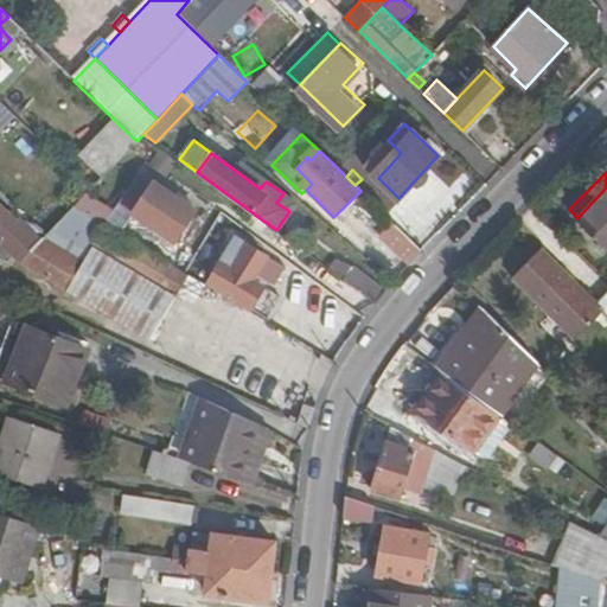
[(134,213),(174,241),(196,209),(155,183),(134,213)]
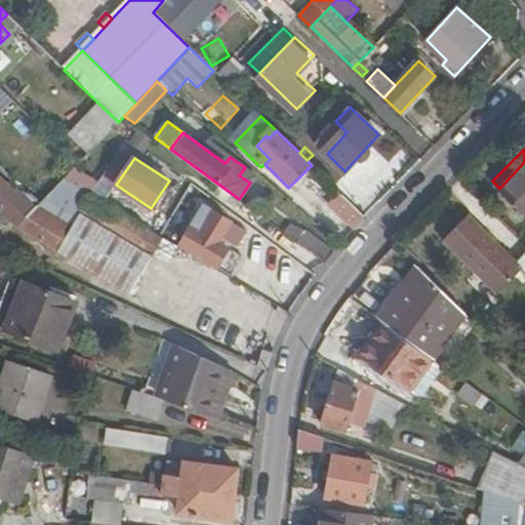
[(524,162),(499,189),(524,213),(524,162)]
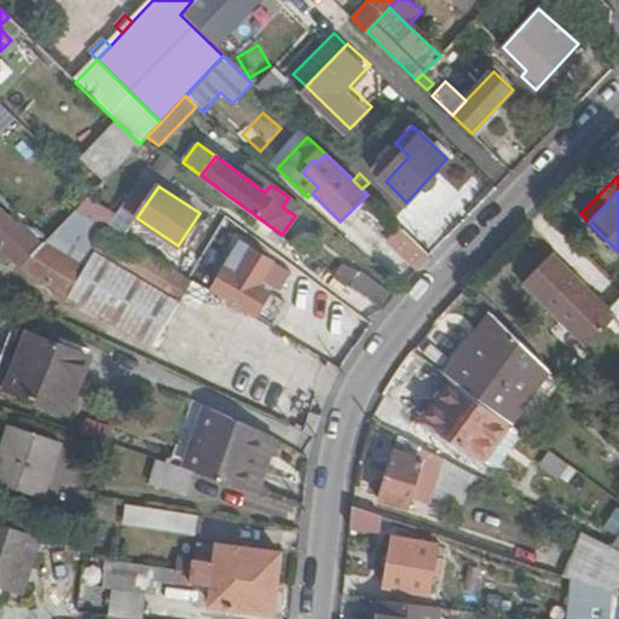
[(302,206),(289,197),(282,207),(295,215),(302,206)]
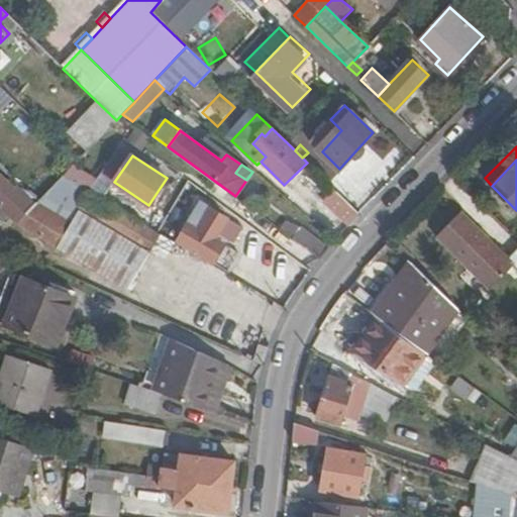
[(38,202),(18,183),(14,187),(0,172),(0,205),(18,223),(38,202)]
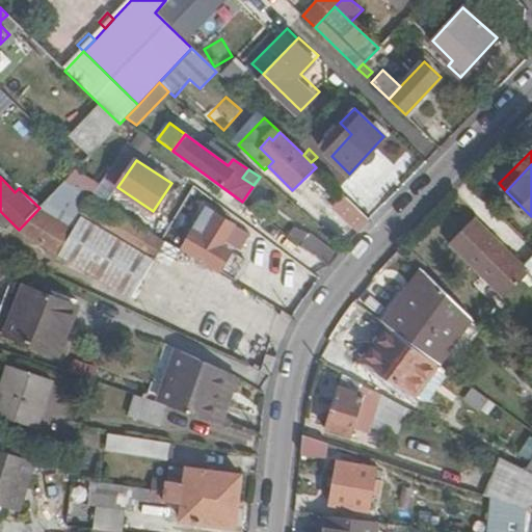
[(40,208),(19,230),(151,309),(186,254),(65,181),(40,208)]
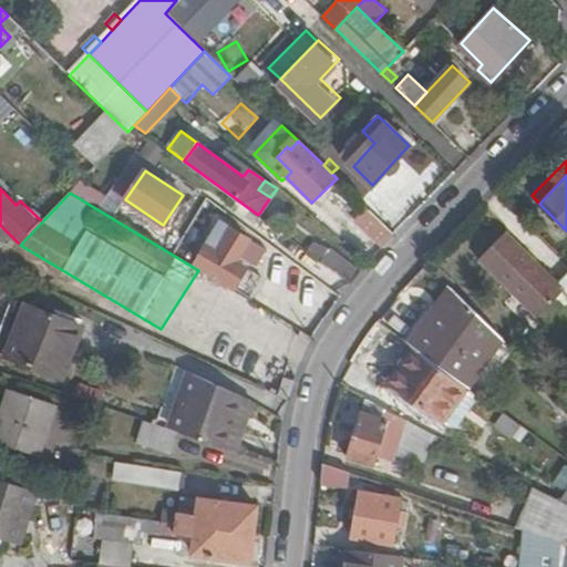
[(383,248),(394,235),(369,210),(358,223),(383,248)]
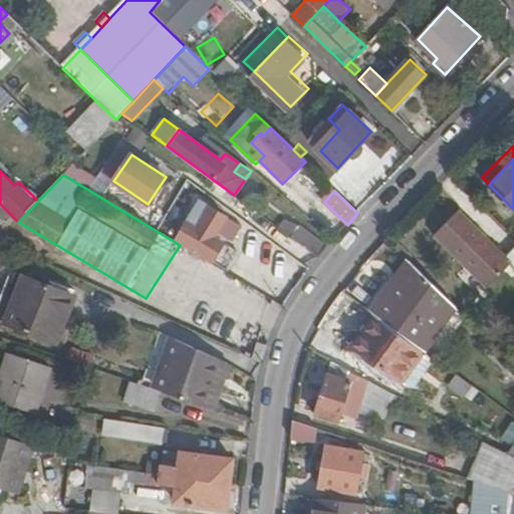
[(199,201),(193,212),(204,218),(211,208),(199,201)]
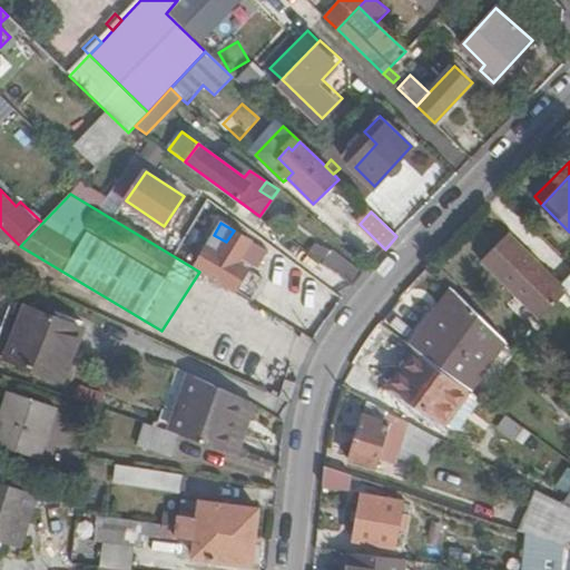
[(257,274),(237,262),(238,258),(249,239),(234,231),(226,242),(214,235),(196,265),(245,294),(257,274)]
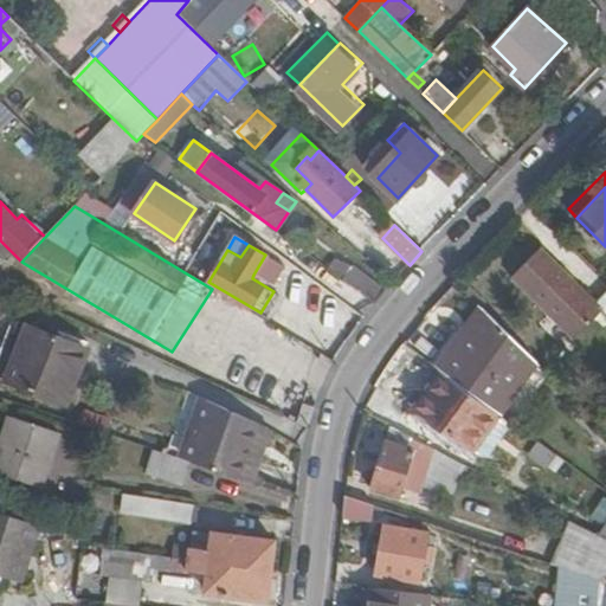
[(605,290),(594,303),(541,250),(514,277),(574,335),(597,313),(605,322),(605,290)]
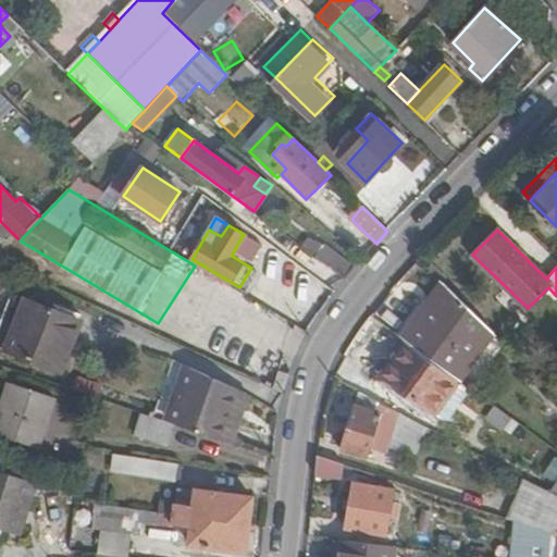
[(244,234),(233,252),(250,262),(261,244),(244,234)]
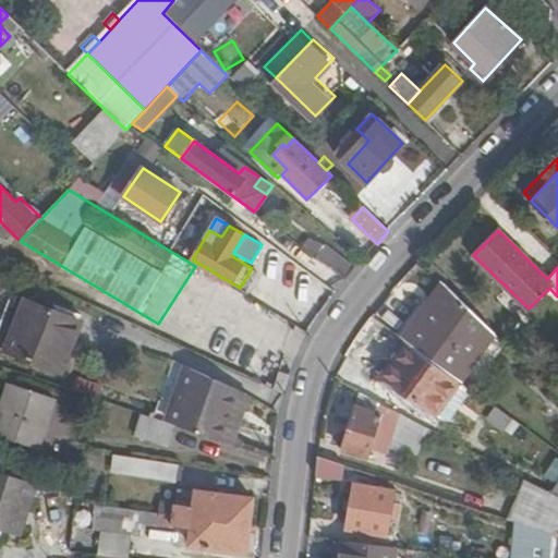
[(326,244),(323,247),(316,257),(346,279),(356,266),(326,244)]
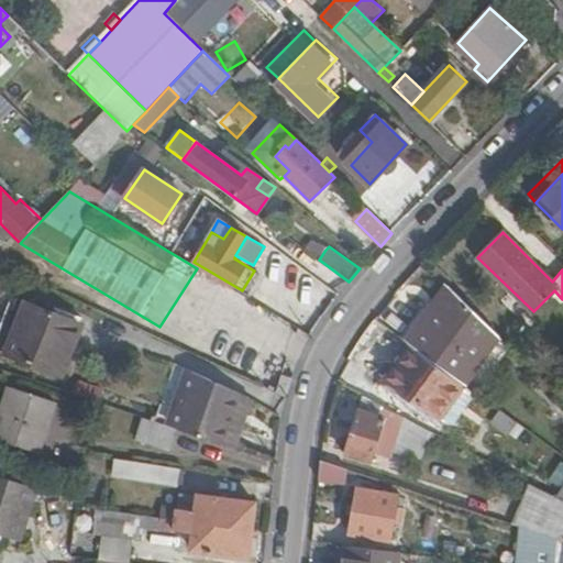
[(466,386),(500,339),(450,289),(408,345),(411,348),(466,386)]
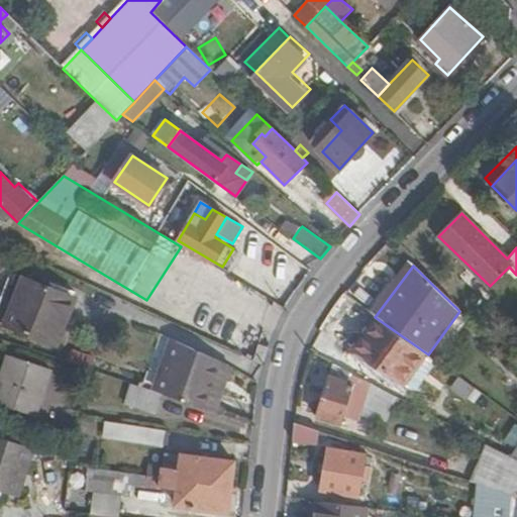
[(55,339),(73,293),(25,275),(7,322),(55,339)]
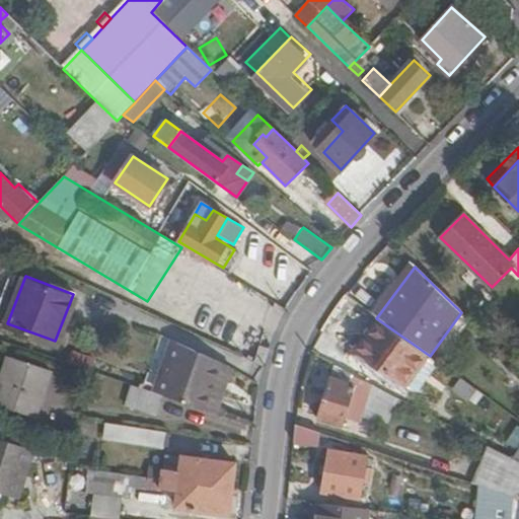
[(430,356),(379,320),(357,353),(405,389),(410,384),(430,356)]
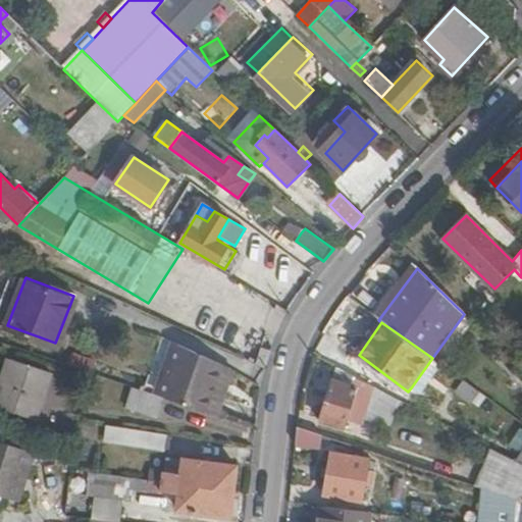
[(177,345),(160,396),(164,398),(209,413),(224,367),(177,345)]
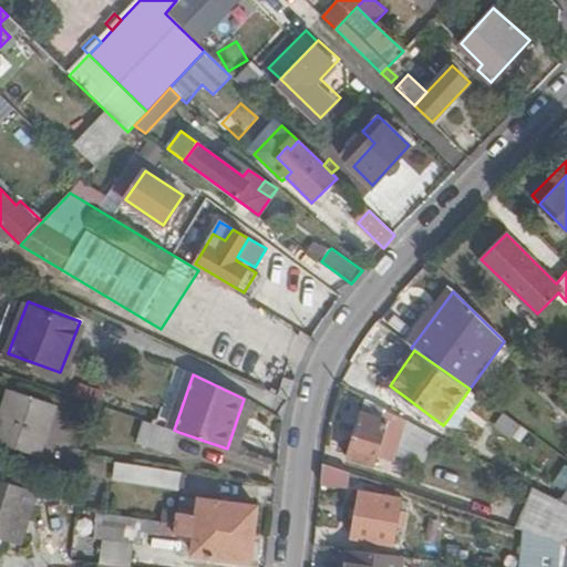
[(282,375),(278,394),(290,400),(296,379),(282,375)]
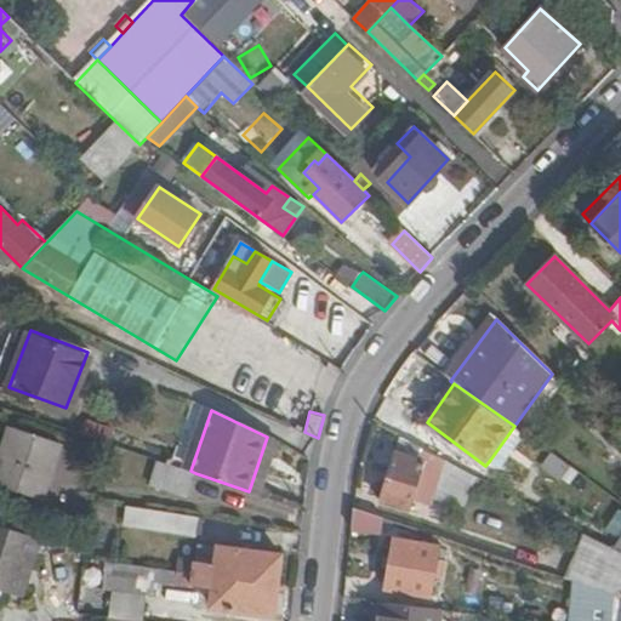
[(514,426),(490,460),(501,467),(524,434),(514,426)]
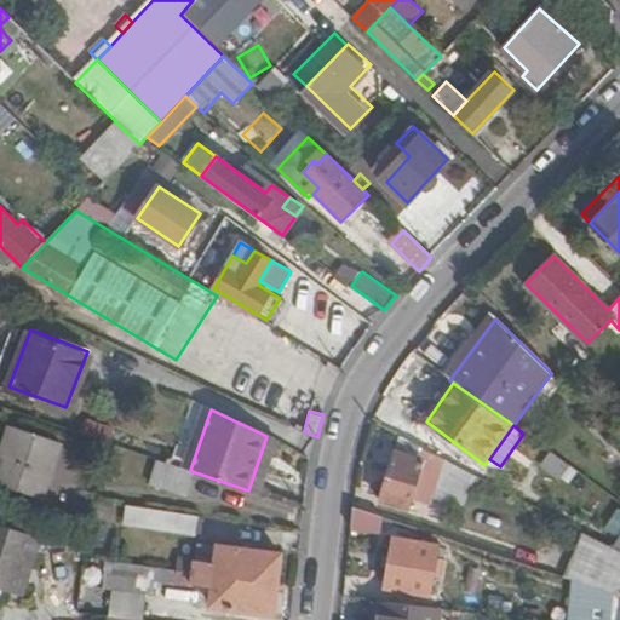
[(0,483),(45,498),(62,443),(10,426),(1,455),(0,454),(0,483)]
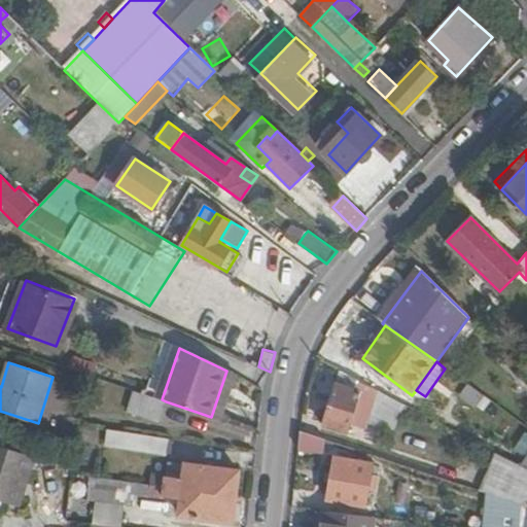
[(236,375),(226,371),(211,417),(220,420),(236,375)]
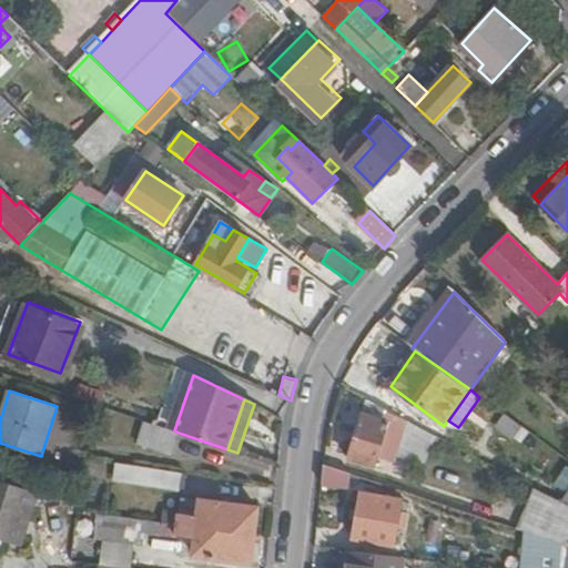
[(398,460),(411,423),(367,399),(350,457),(378,465),(382,456),(398,460)]
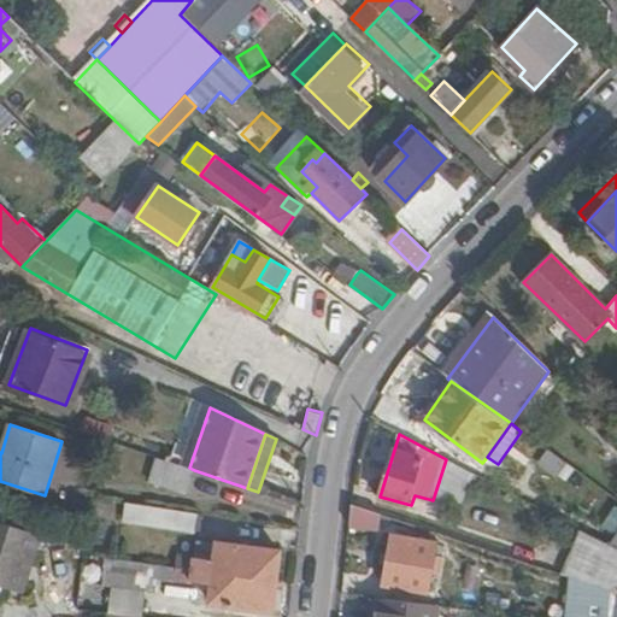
[(188,493),(194,470),(189,468),(157,457),(150,482),(188,493)]
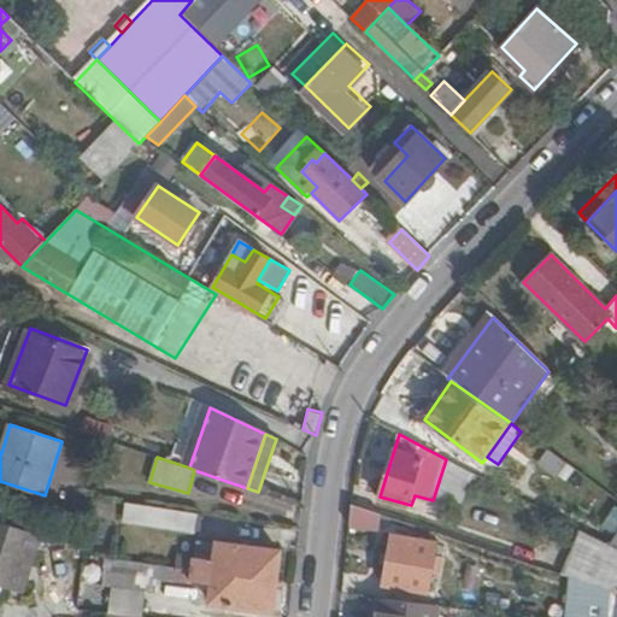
[(350,527),(350,529),(378,532),(380,513),(352,505),(350,527)]
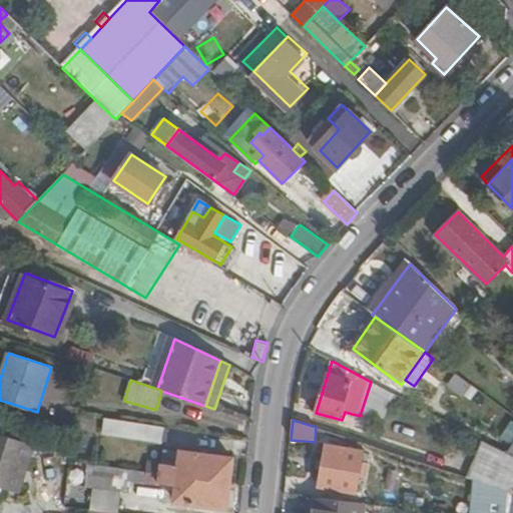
[(163,442),(164,430),(113,423),(112,436),(163,442)]
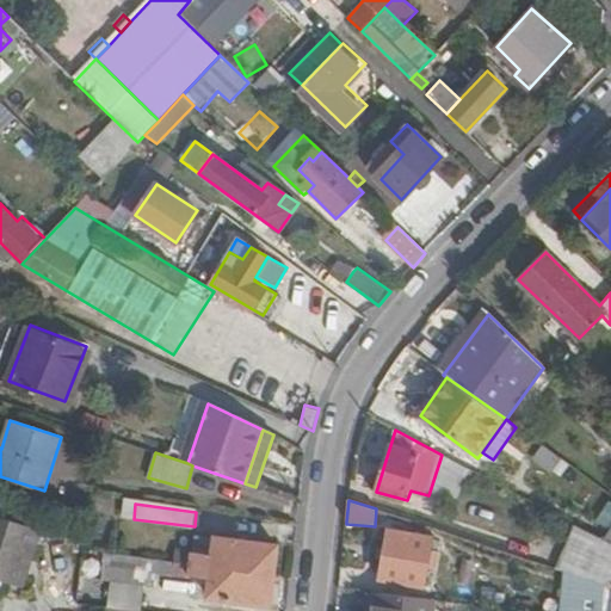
[(41,531),(0,517),(0,576),(23,585),(41,531)]
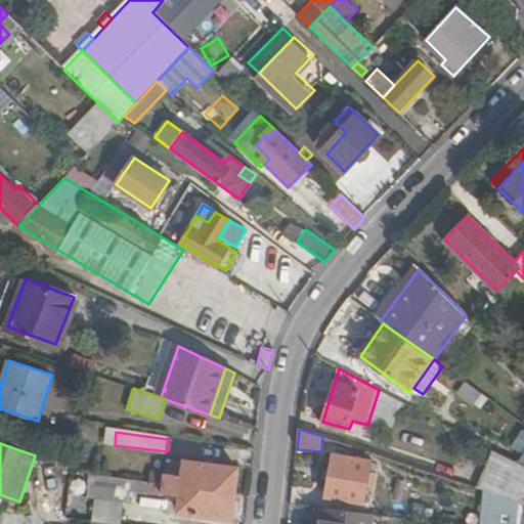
[(491,449),(478,488),(505,496),(520,501),(523,497),(523,466),(520,464),(491,449)]
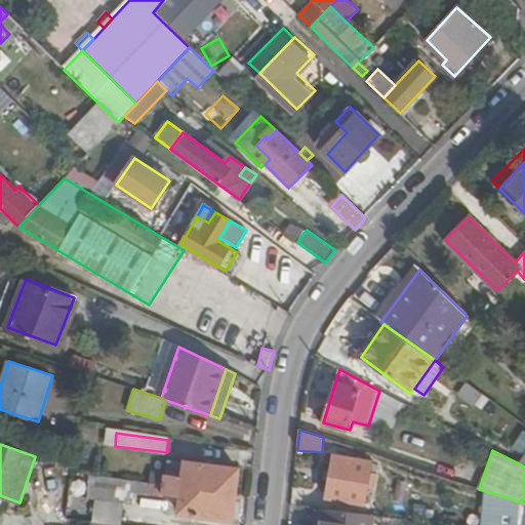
[(363,502),(365,487),(375,489),(377,474),(368,473),(370,461),(334,456),(327,496),(363,502)]
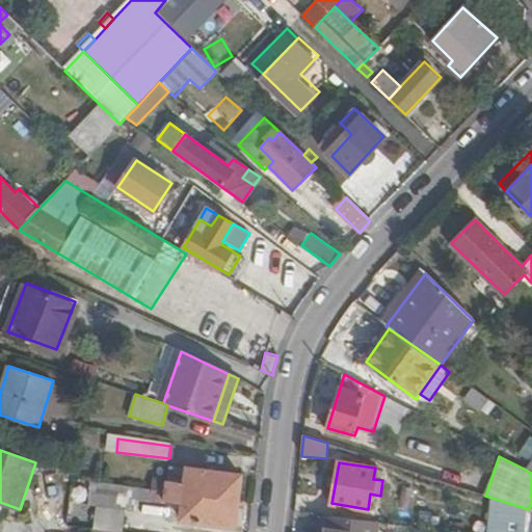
[(167,466),(165,480),(185,482),(187,468),(167,466)]
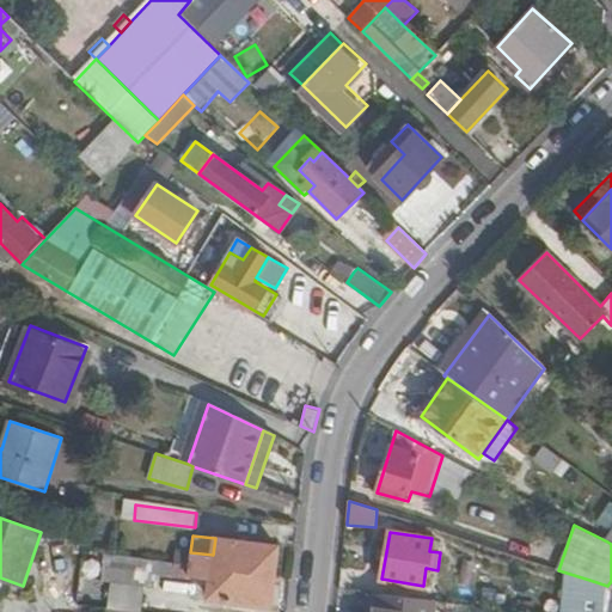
[(190,552),(189,565),(274,576),(276,546),(215,538),(213,555),(190,552)]
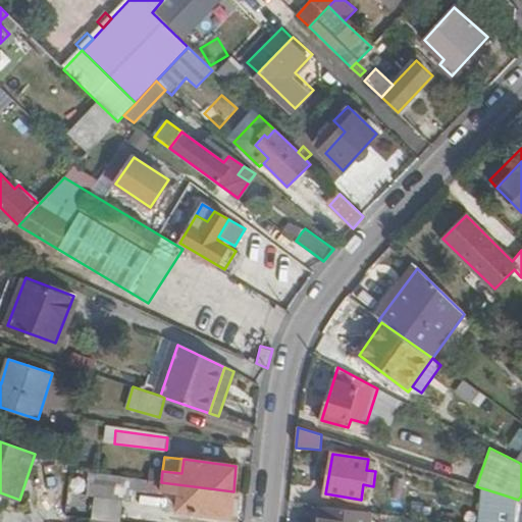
[(147,480),(161,482),(162,471),(149,469),(147,480)]
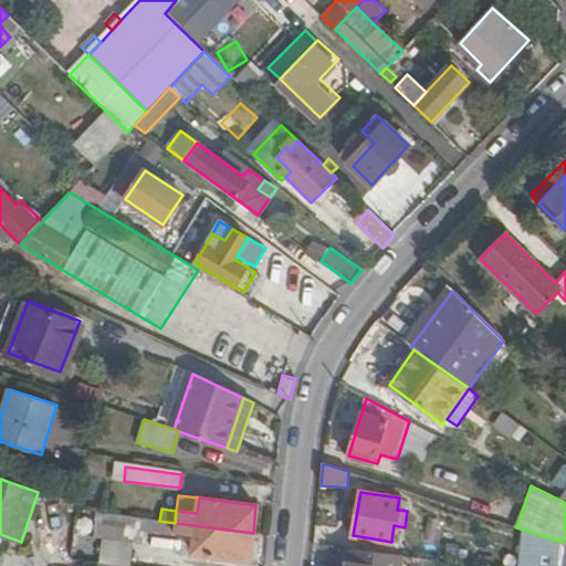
[(251,561),(253,533),(175,523),(174,533),(194,536),(192,553),(251,561)]
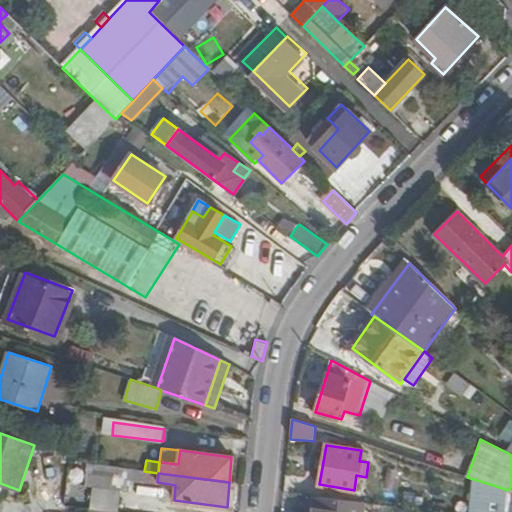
[(119,510),(123,477),(102,475),(100,488),(93,487),(91,507),(119,510)]
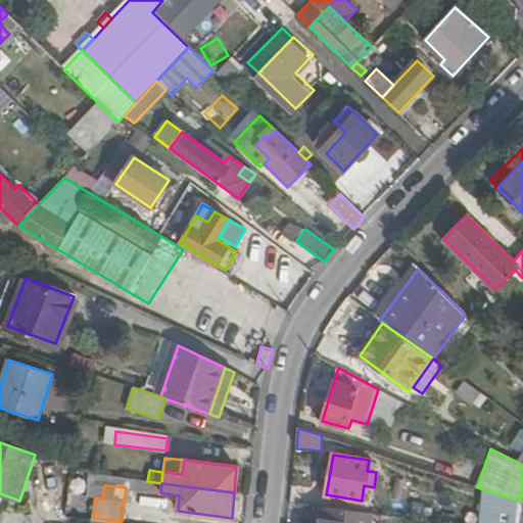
[(516,522),(517,517),(519,501),(504,495),(500,522),(516,522)]
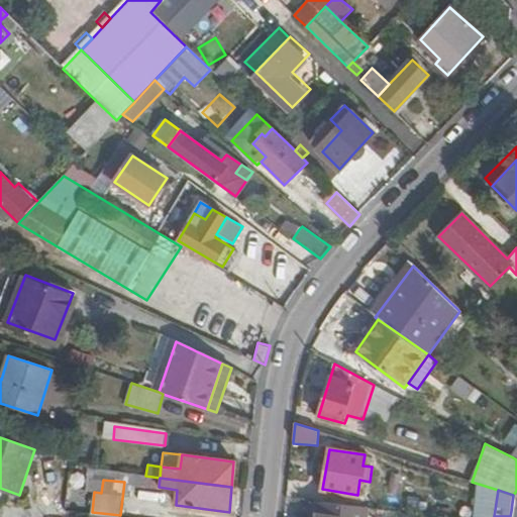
[(366,516),(367,508),(316,502),(314,516),(366,516)]
